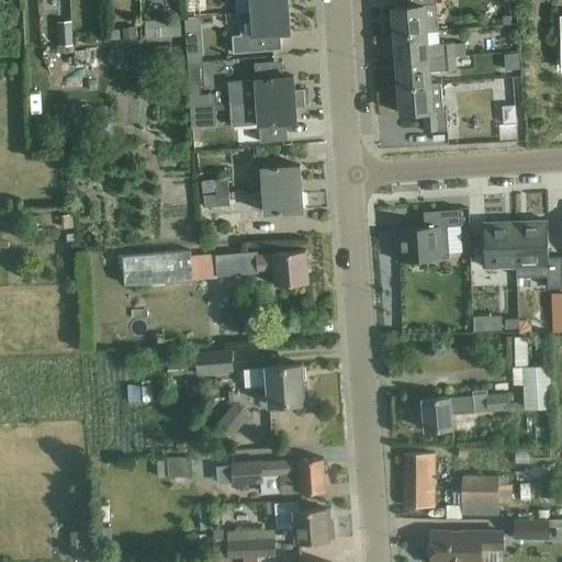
[(250,0),(251,12),(289,9),(288,0),(250,0)]
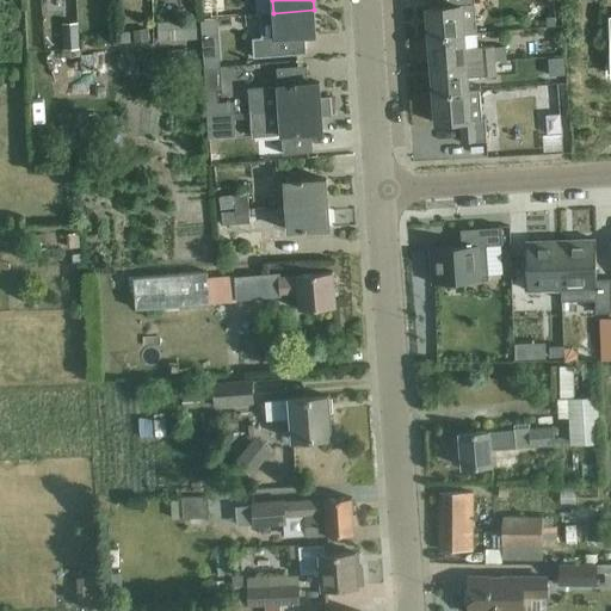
[(430,37),(466,35),(477,34),(474,0),(438,0),(439,7),(429,8),(430,37)]
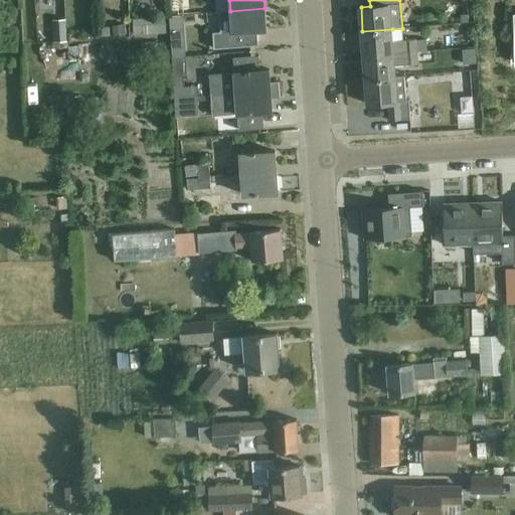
[(267,29),(265,8),(230,11),(219,12),(220,31),(213,32),(214,48),(259,45),(258,30),(267,29)]
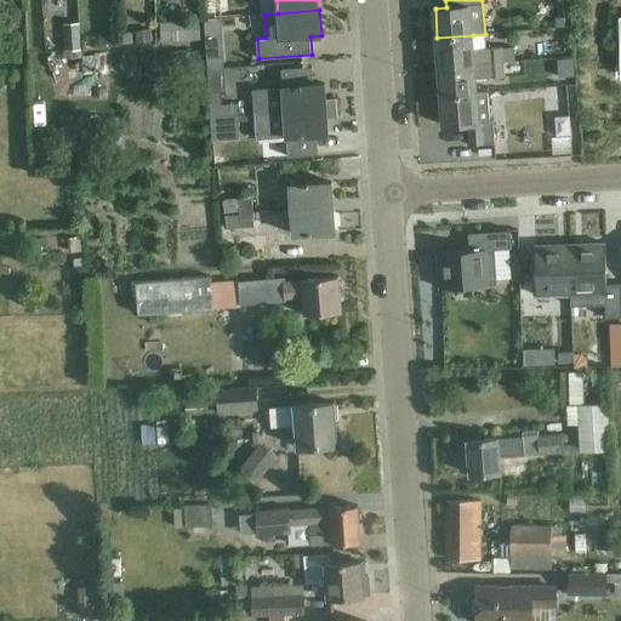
[(565,27),(564,17),(556,18),(556,28),(565,27)]
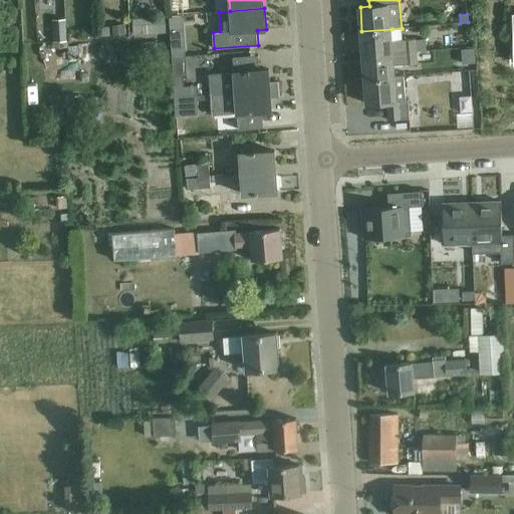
[(171,17),(172,28),(183,27),(182,16),(171,17)]
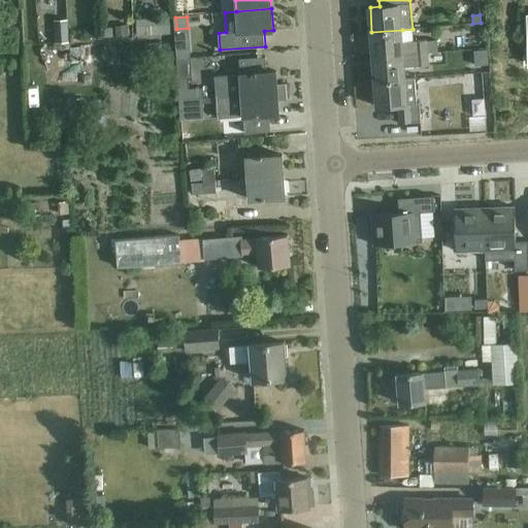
[(170,19),(136,20),(137,36),(171,35),(170,19)]
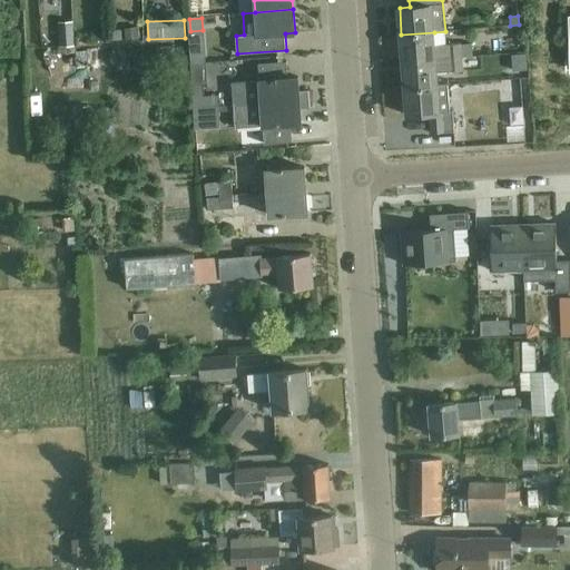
[(140,38),(138,27),(125,29),(126,40),(140,38)]
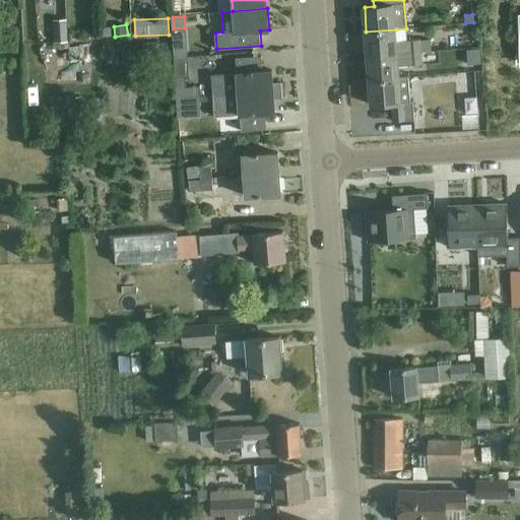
[(65,25),(55,25),(56,42),(66,42),(65,25)]
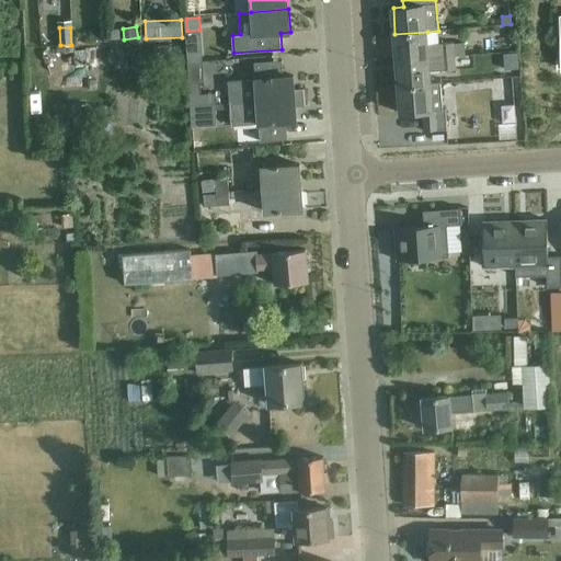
[(121,39),(119,30),(109,31),(110,41),(121,39)]
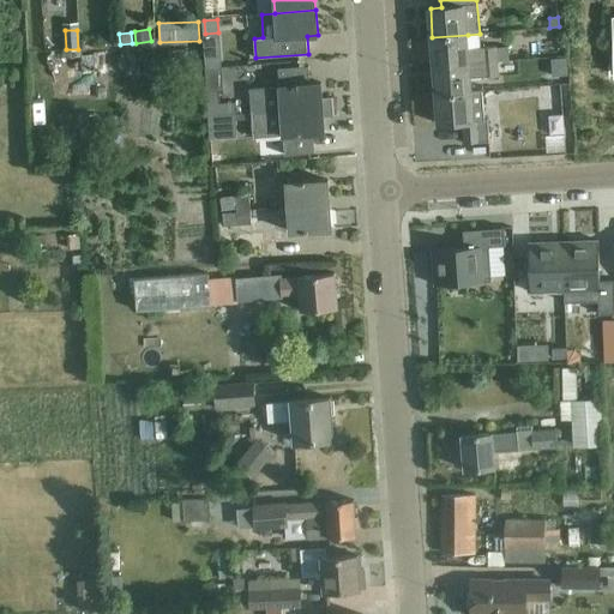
[(497,48),(469,50),(468,35),(432,37),(434,66),(499,62),(509,61),(509,49),(497,50),(497,48)]
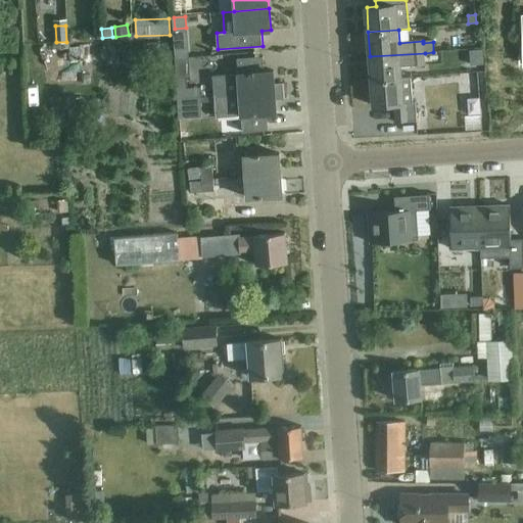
[(82,49),(52,46),(49,65),(80,69),(82,49)]
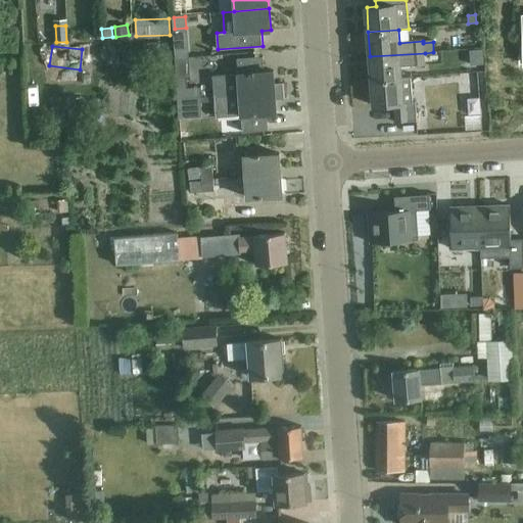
[(485,65),(483,51),(471,53),(473,66),(485,65)]
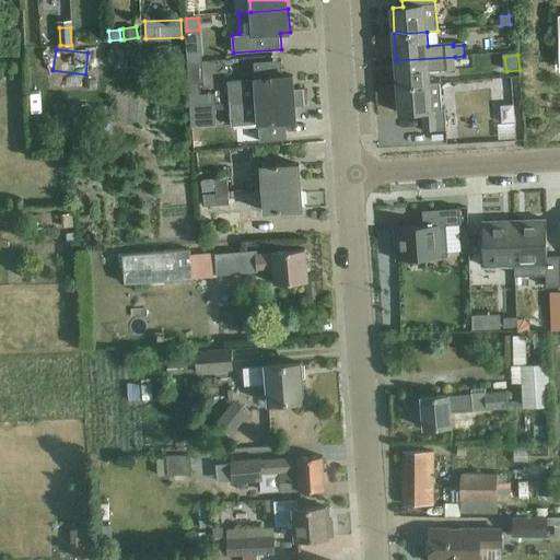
[(431,84),(430,71),(455,70),(455,57),(396,60),(398,86),(431,84)]
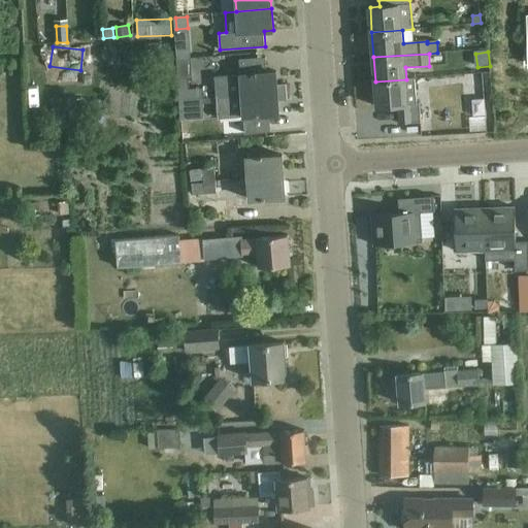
[(216,97),(287,92),(286,84),(275,85),(274,73),(276,72),(276,71),(266,72),(265,57),(238,59),(239,74),(213,76),(216,97)]
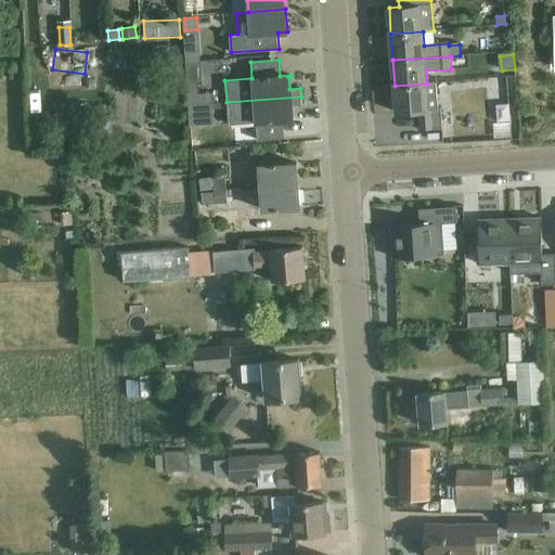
[(427,84),(395,86),(397,113),(418,111),(434,110),(438,110),(436,82),(427,84)]
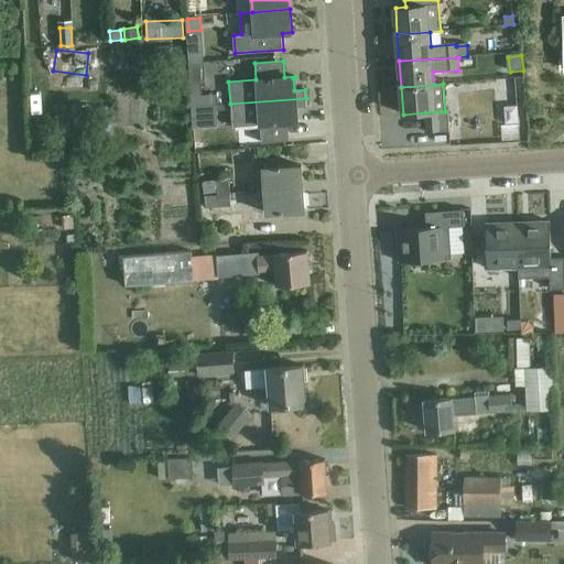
[(191,95),(191,106),(212,105),(210,94),(191,95)]
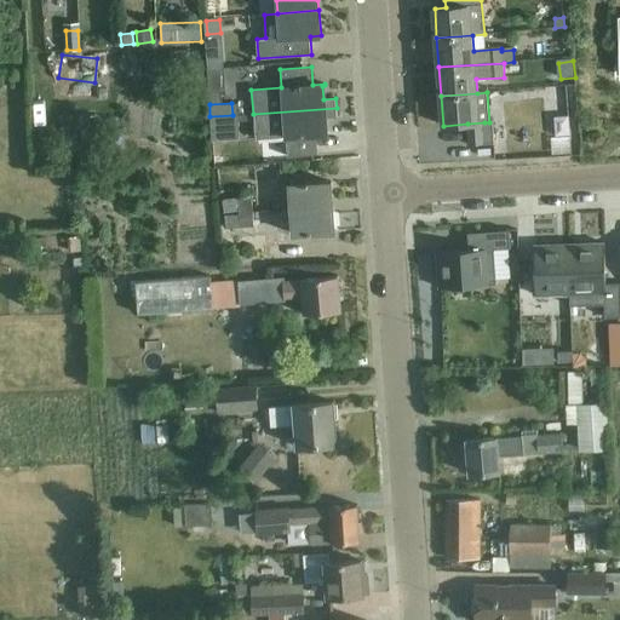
[(286,156),(293,156),(317,154),(316,135),(327,133),(327,132),(326,132),(325,119),(338,118),(337,108),(253,114),(256,139),(285,137),(286,156)]
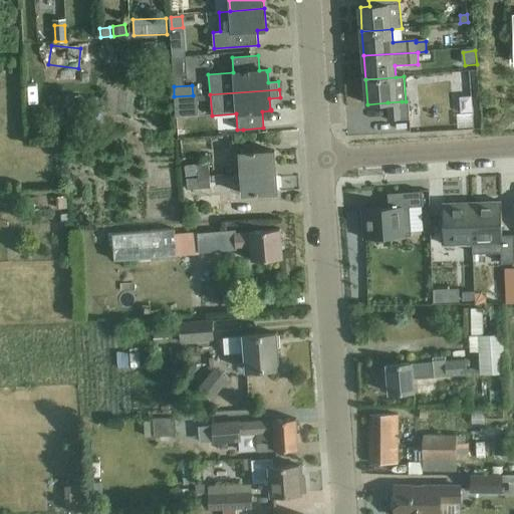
[(197,95),(193,95),(174,96),(176,116),(199,115),(197,95)]
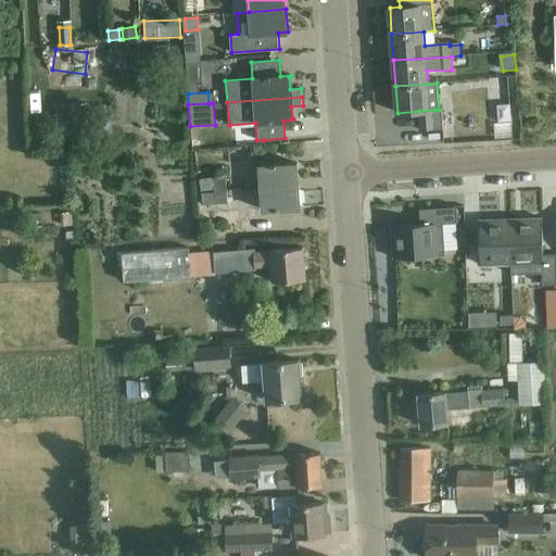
[(436,129),(434,110),(419,111),(421,130),(436,129)]
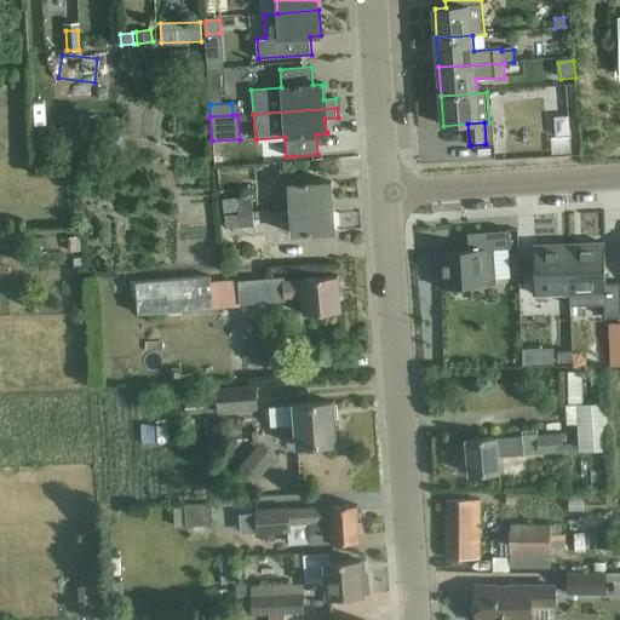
[(291,210),(333,207),(331,182),(290,185),(291,210)]
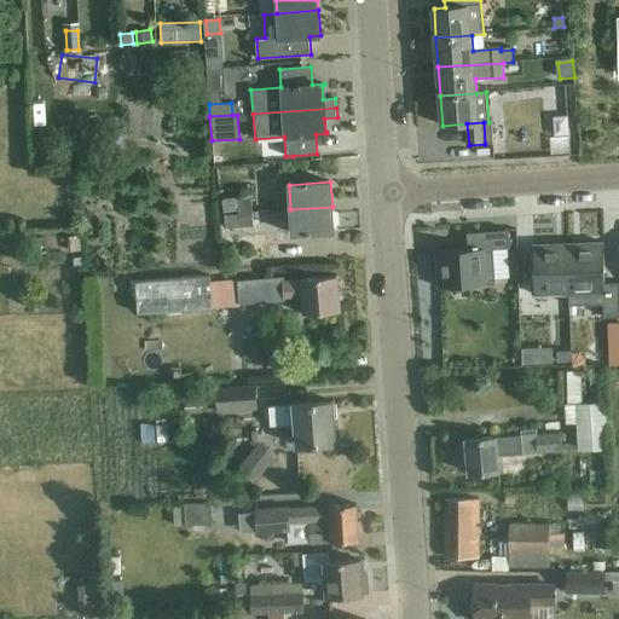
[(238,213),(253,212),(252,197),(224,200),(224,214),(238,213)]
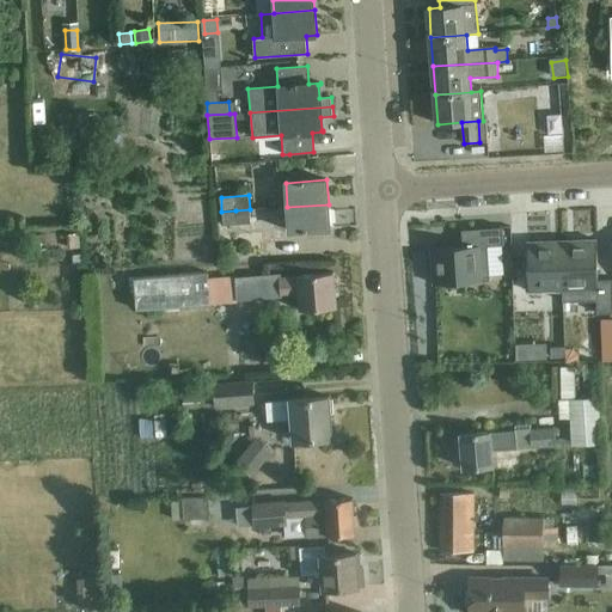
[(330,228),(329,204),(287,207),(289,232),(330,228)]
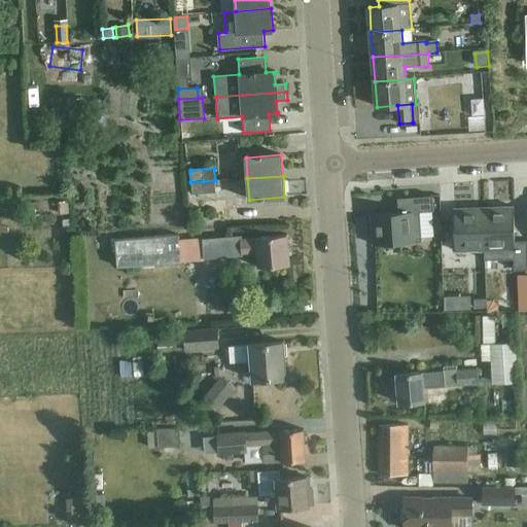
[(215,180),(203,181),(203,183),(190,184),(191,195),(216,192),(215,180)]
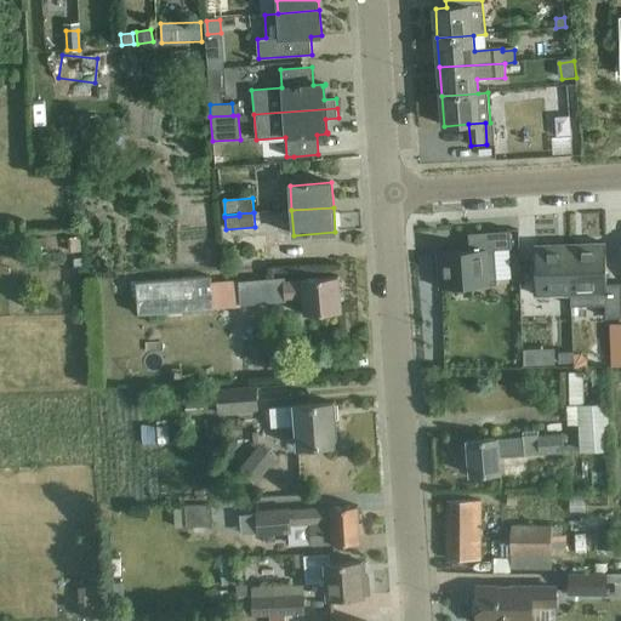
[(469,250),(438,252),(440,289),(497,285),(496,279),(511,278),(510,249),(512,249),(510,231),(468,233),(469,250)]
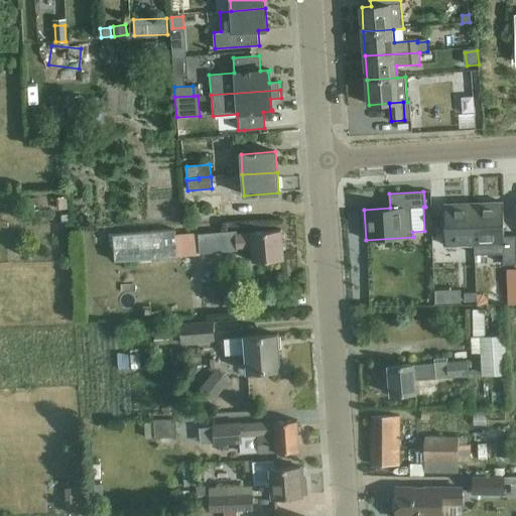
[(68,209),(67,198),(56,198),(57,210),(68,209)]
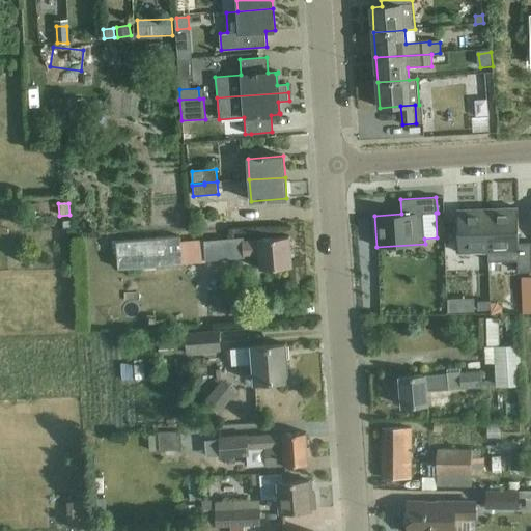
[(518,208),(487,210),(488,252),(487,252),(488,262),(518,261),(519,272),(530,271),(530,242),(519,243),(518,208)]
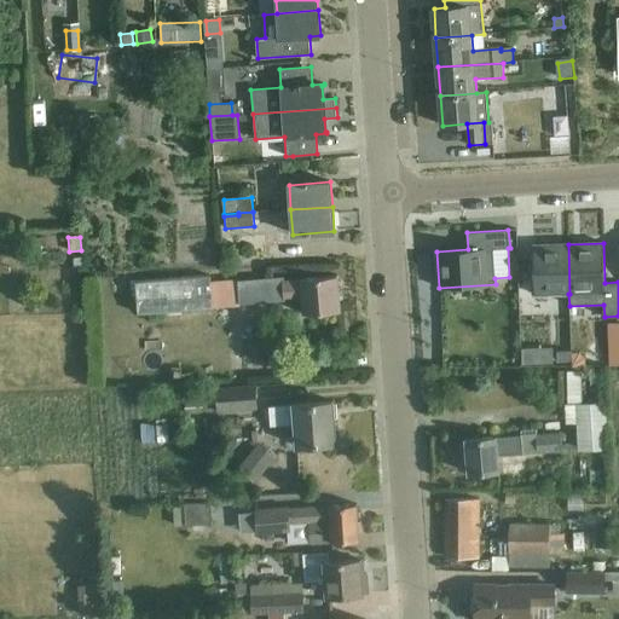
[(568,244),(533,246),(534,295),(568,294),(570,294),(568,244)]
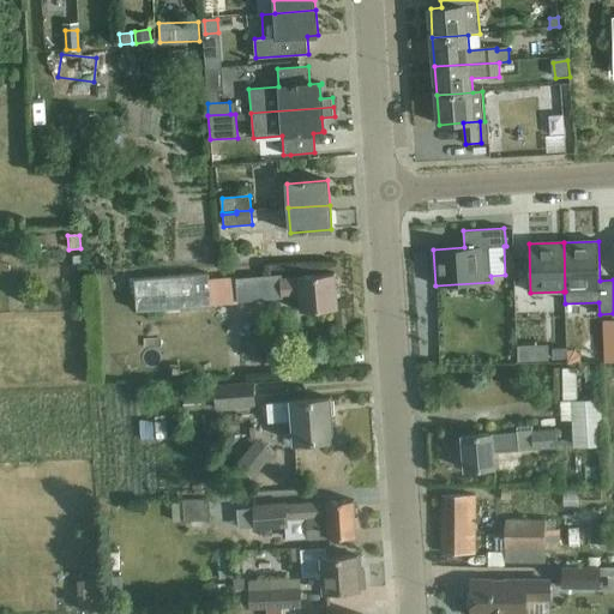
[(236,307),(235,272),(132,275),(133,309),(236,307)]
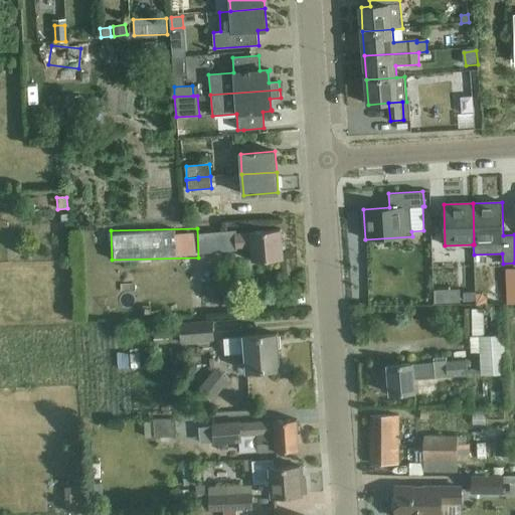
[(251,261),(263,261),(283,259),(281,229),(234,233),(235,246),(250,245),(251,261)]
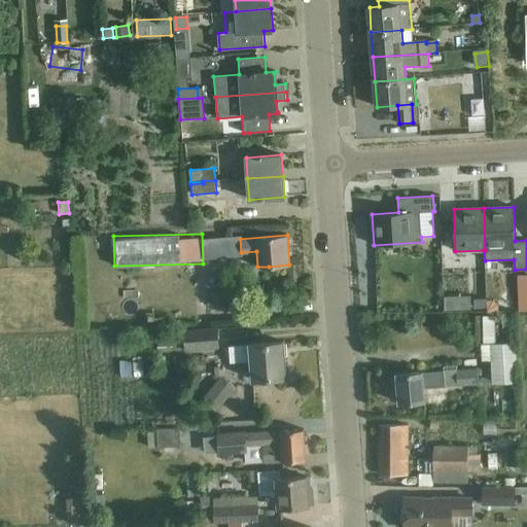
[(229,239),(204,241),(205,257),(231,255),(229,239)]
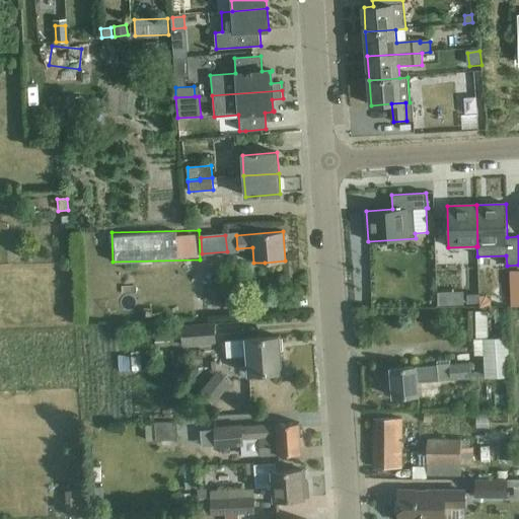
[(449,291),(437,292),(437,303),(437,305),(450,304),(449,291)]
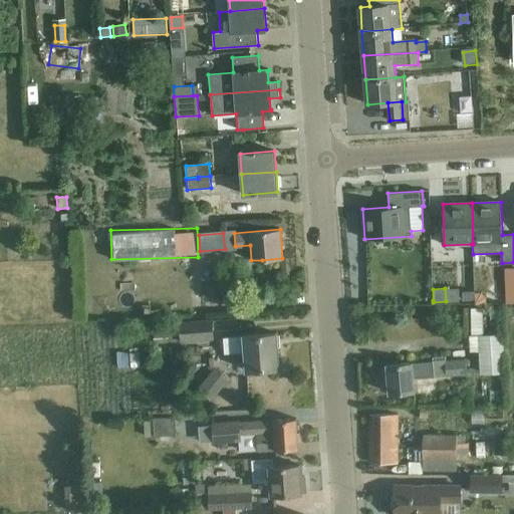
[(463,291),(463,299),(475,299),(475,292),(475,291),(463,291)]
